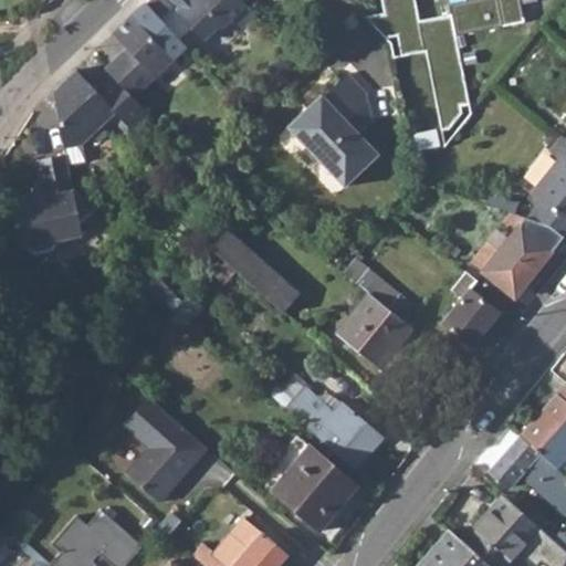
[(187,27),(203,40),(217,29),(224,27),(248,4),(242,0),(168,0),(173,4),(157,19),(176,40),(187,27)]
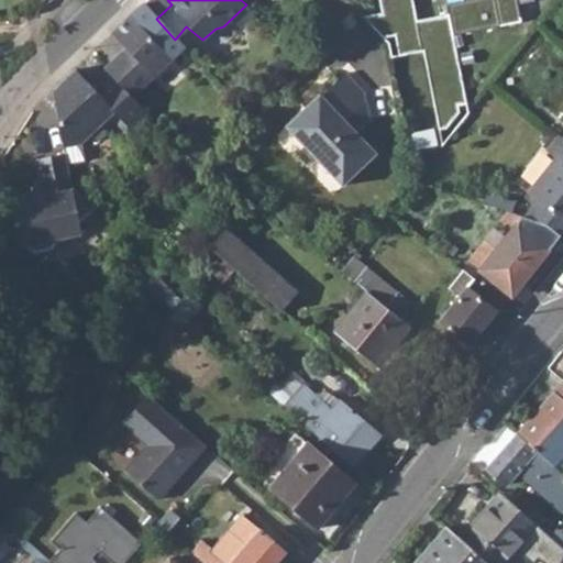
[(379,0),(383,13),(364,18),(384,39),(395,35),(399,56),(423,51),(439,130),(446,128),(459,112),(457,106),(467,105),(453,35),(450,14),(417,21),(411,0),(379,0)]
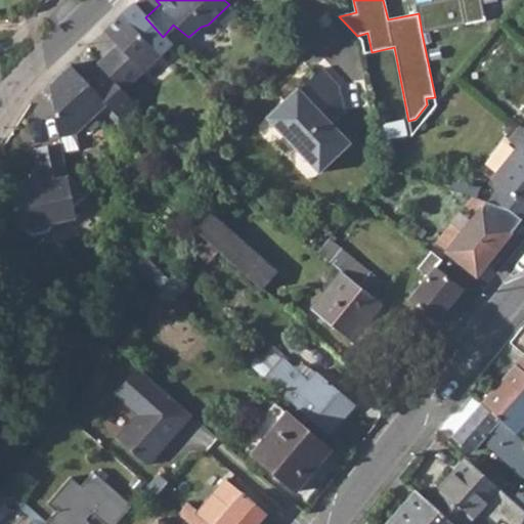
[(431,0),(432,1),(417,4),(419,13),(422,33),(485,20),(482,4),(481,0),(431,0)]
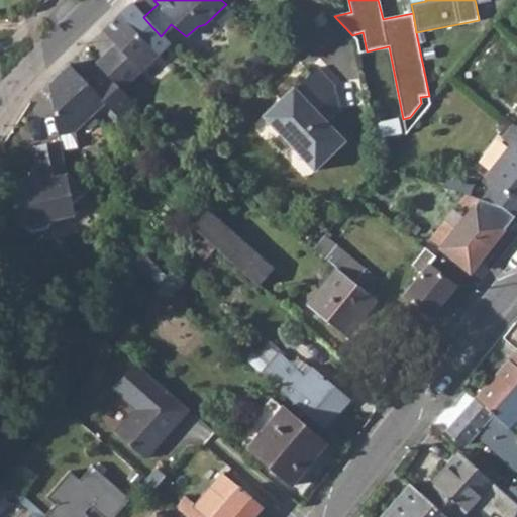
[(101,68),(121,89),(147,64),(168,45),(161,36),(143,17),(130,2),(103,30),(116,43),(121,48),(116,53),(101,67),(101,68)]
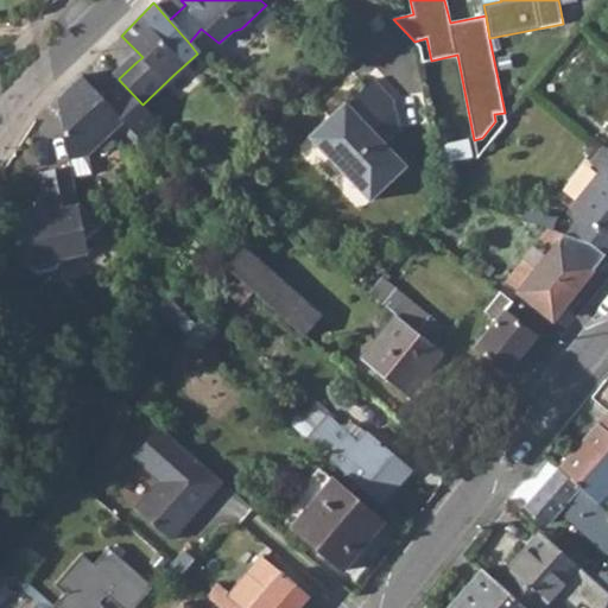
[(426,38),(415,42),(419,46),(423,62),(431,61),(426,38)]
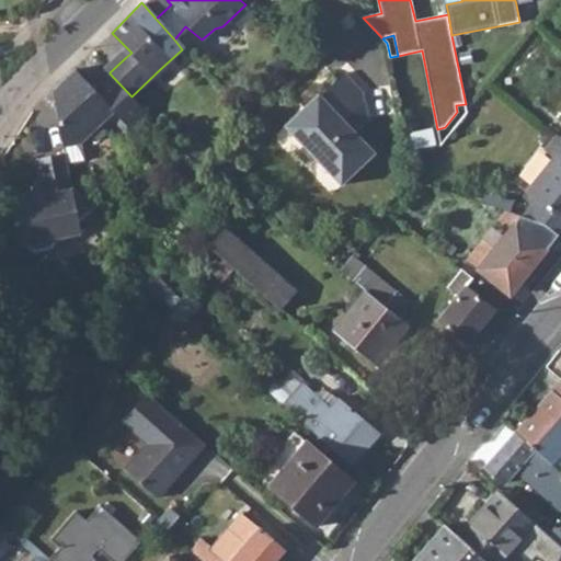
[(104,67),(110,72),(126,57),(132,53),(126,47),(117,55),(104,67)]
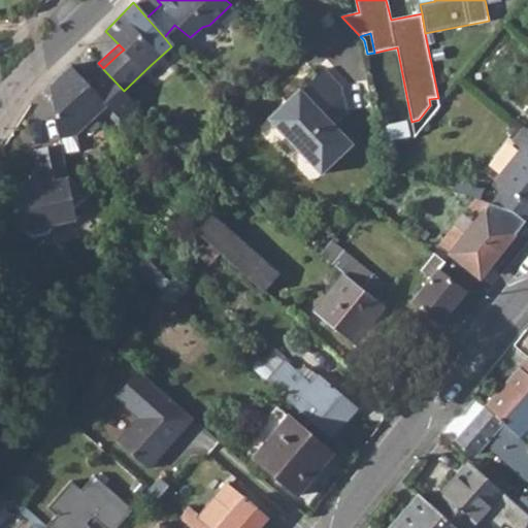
[(124,91),(103,69),(89,83),(71,64),(50,84),(61,137),(76,134),(103,108),(120,125),(139,106),(124,91)]
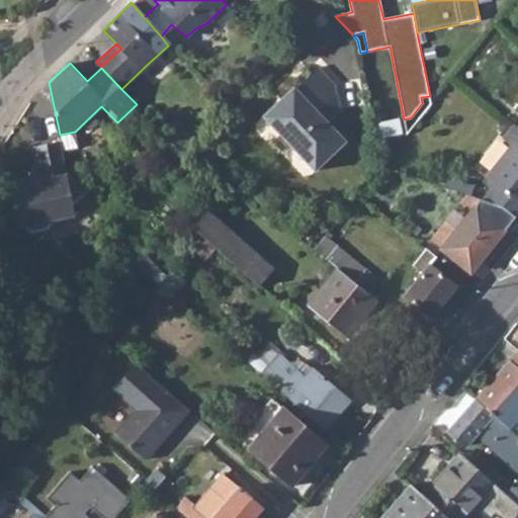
[(262,117),(315,171),(345,141),(326,120),(339,108),(334,85),(316,67),(294,88),(292,87),(262,117)]
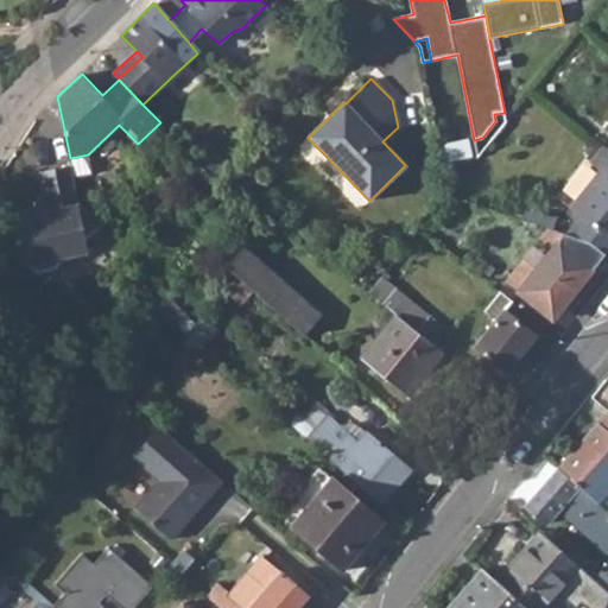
[(607,255),(607,149),(605,146),(593,162),(602,170),(571,207),(582,216),(568,234),(590,242),(605,253),(607,255)]
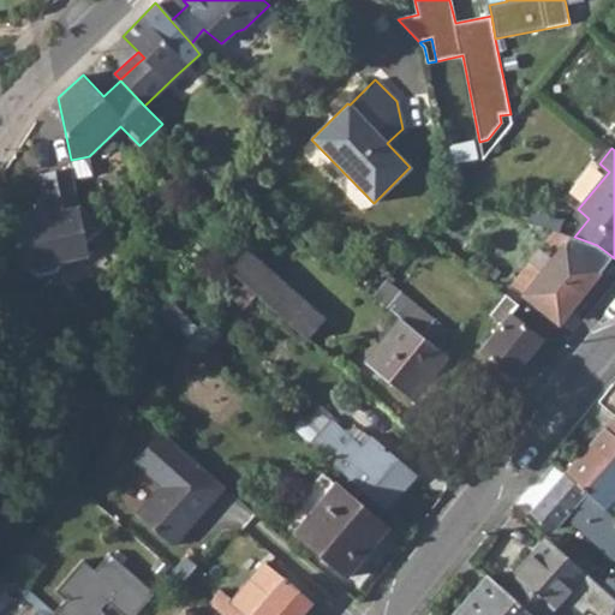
[(61,261),(89,256),(87,242),(102,227),(79,203),(72,168),(40,175),(46,201),(48,212),(36,214),(12,219),(22,269),(30,267),(37,274),(58,269),(61,261)]
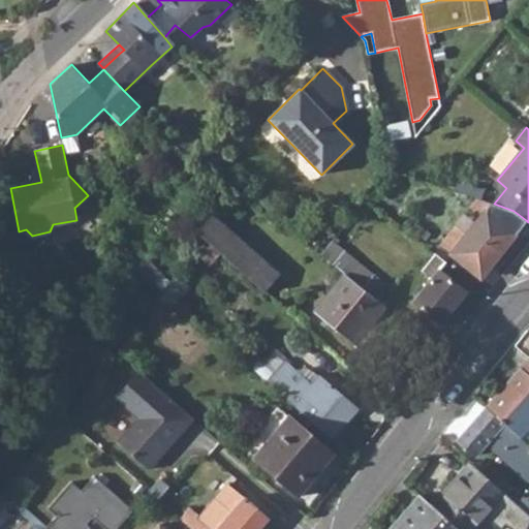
[(29,175),(31,184),(41,182),(39,173),(29,175)]
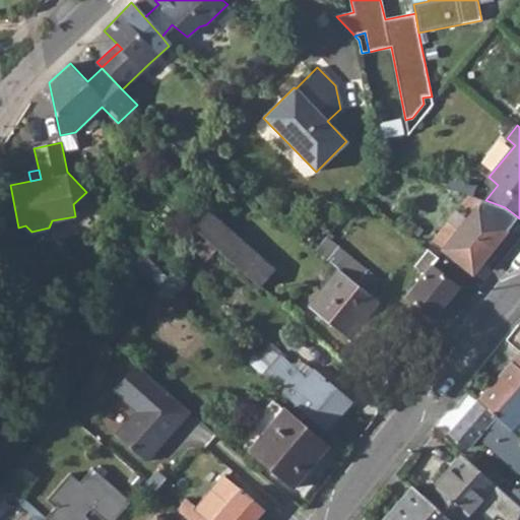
[(448,223),(434,242),(472,272),(517,216),(505,207),(485,200),(470,195),(462,205),(472,213),(457,231),(448,223)]
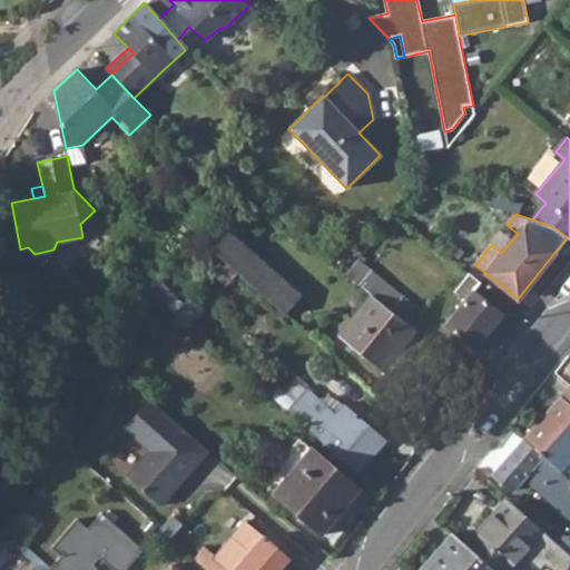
[(226,232),(212,249),(217,255),(285,314),(301,297),(226,232)]
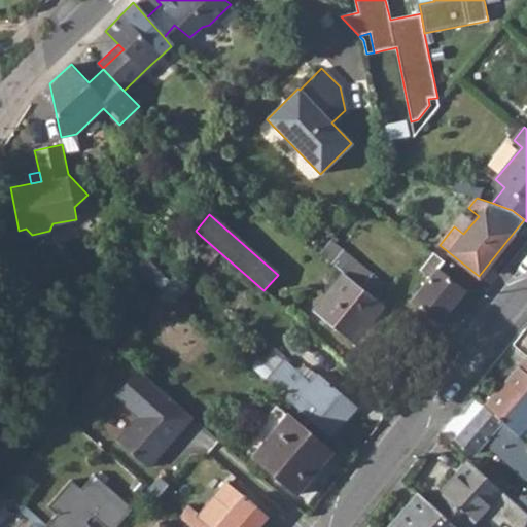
[(201,236),(195,245),(212,260),(219,252),(201,236)]
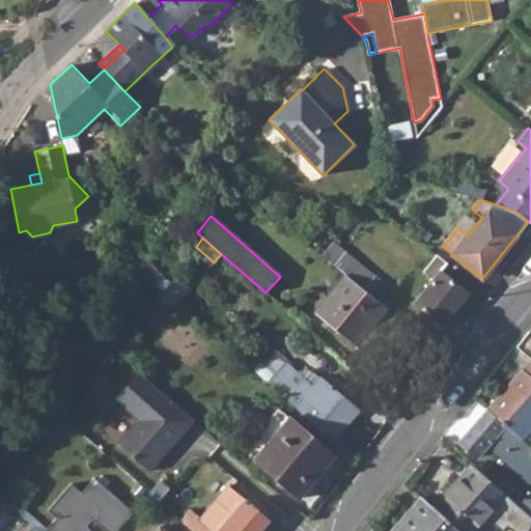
[(333,243),(322,255),(345,275),(378,300),(388,287),(333,243)]
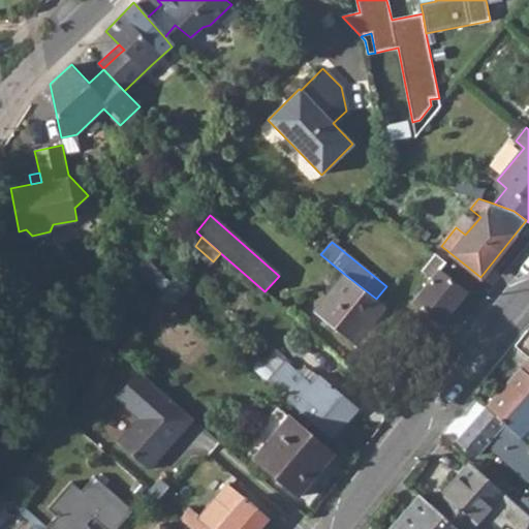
[(435,253),(423,270),(432,278),(413,302),(441,323),(467,291),(439,270),(445,261),(435,253)]
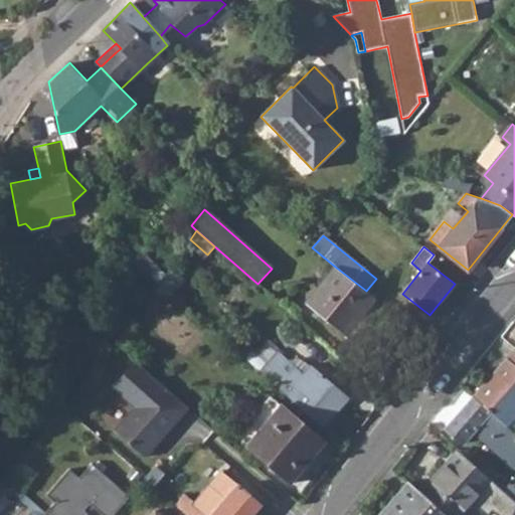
[(134,260),(148,274),(157,265),(143,250),(134,260)]
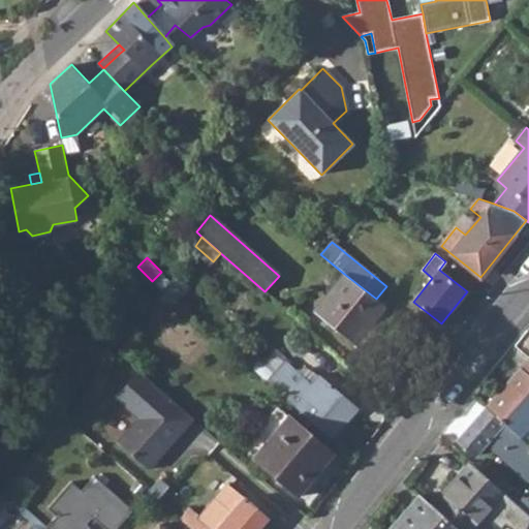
[(344,274),(313,312),(355,345),(386,307),(376,299),(344,274)]
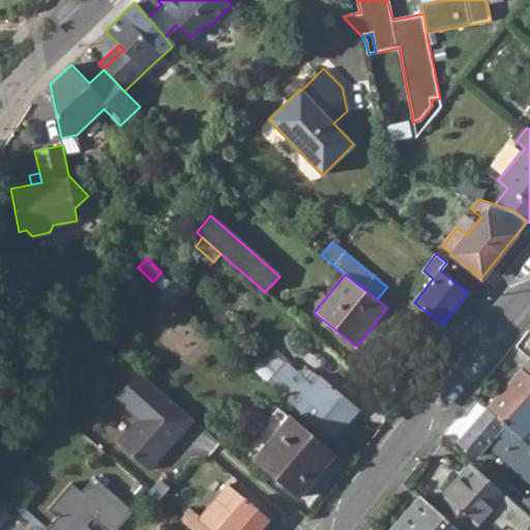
[(243,360),(261,376),(275,359),(258,342),(243,360)]
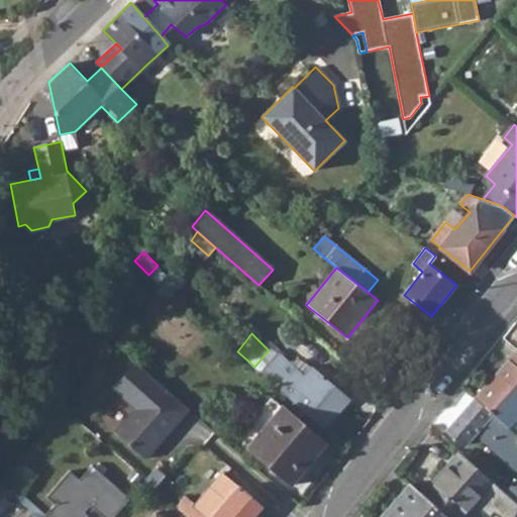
[(269,350),(254,367),(326,431),(352,400),(314,368),(312,370),(301,363),(294,363),(274,344),(269,350)]
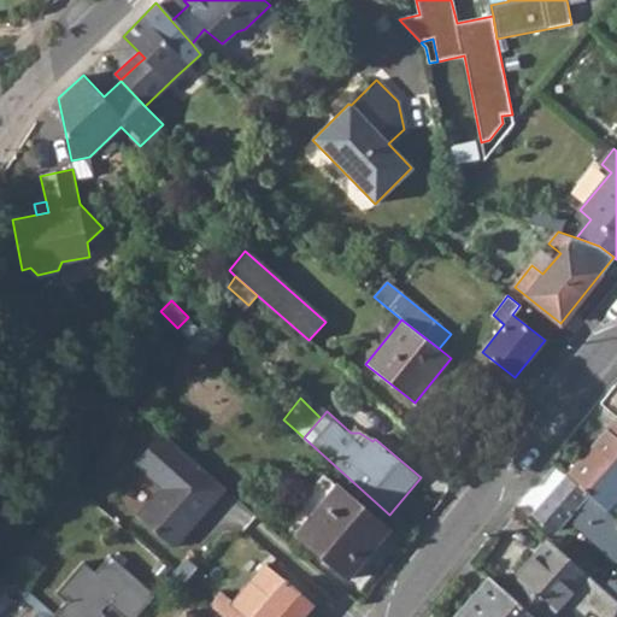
[(616,417),(568,476),(607,511),(616,499),(616,417)]
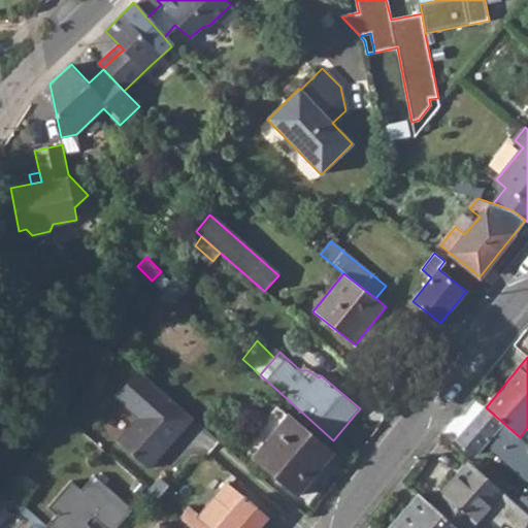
[(150,468),(194,418),(140,370),(117,396),(140,417),(119,440),(150,468)]
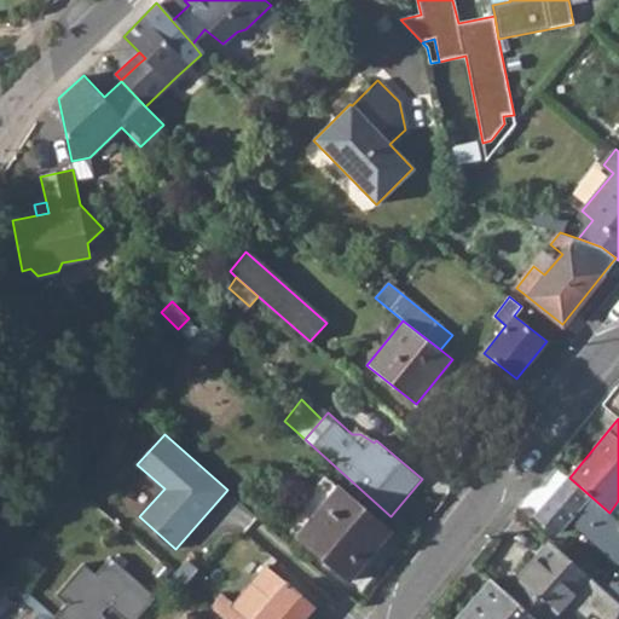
[(618,521),(609,513),(570,478),(537,515),(559,533),(571,519),(608,551),(614,544),(618,549),(618,521)]
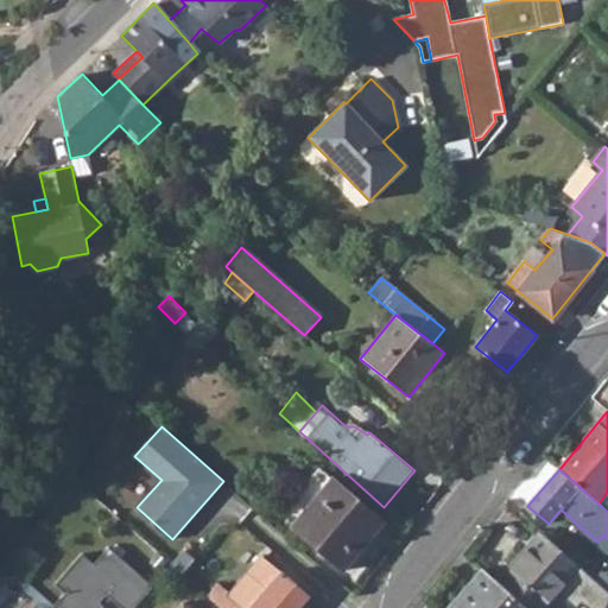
[(333,480),(292,526),(343,570),(384,523),(333,480)]
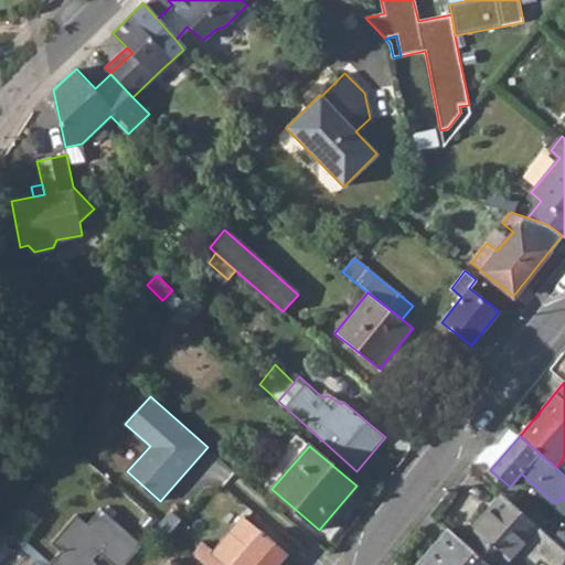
[(510,500),(503,493),(473,526),(478,530),(466,544),(490,564),(509,564),(542,529),(537,524),(510,500)]
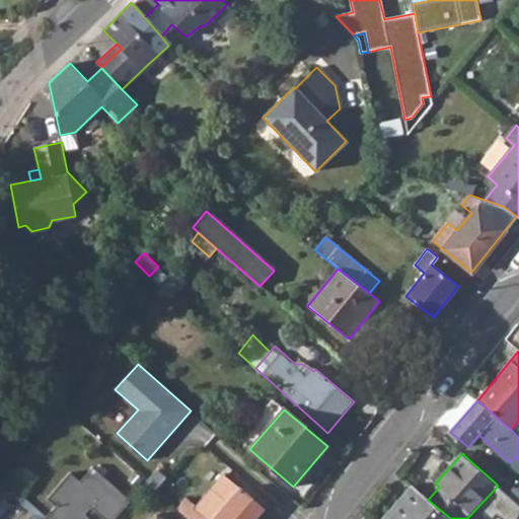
[(501,473),(479,455),(476,458),(472,455),(468,459),(494,482),(501,473)]
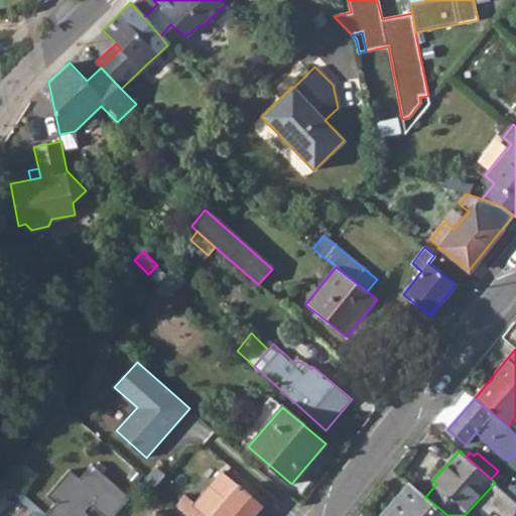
[(42,515),(86,515),(88,515),(84,511),(90,505),(94,508),(102,515),(113,515),(129,498),(91,465),(79,478),(70,470),(45,496),(54,503),(42,515)]
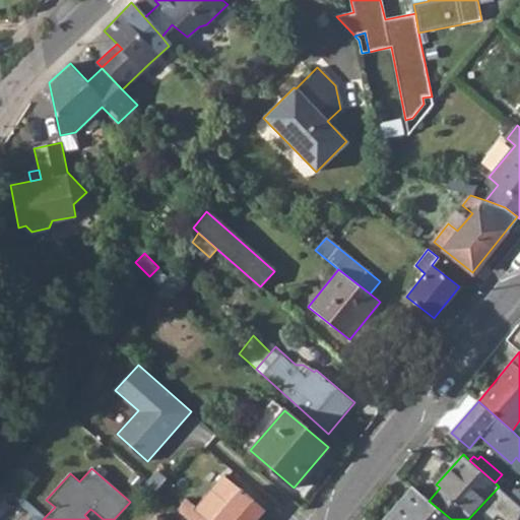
[(256,519),(265,510),(224,475),(196,507),(194,510),(206,519),(205,519),(256,519)]
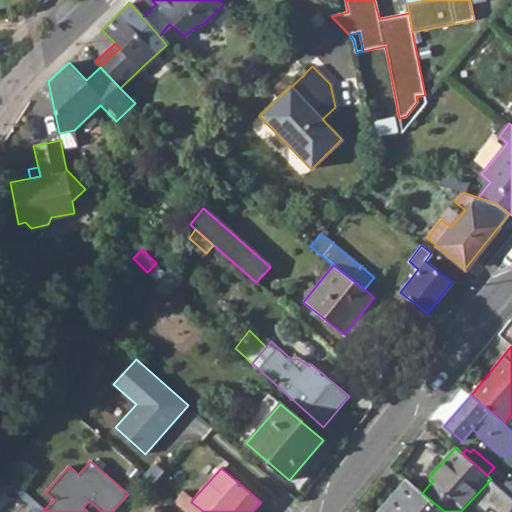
[(418,489),(422,493),(433,480),(429,477),(418,489)]
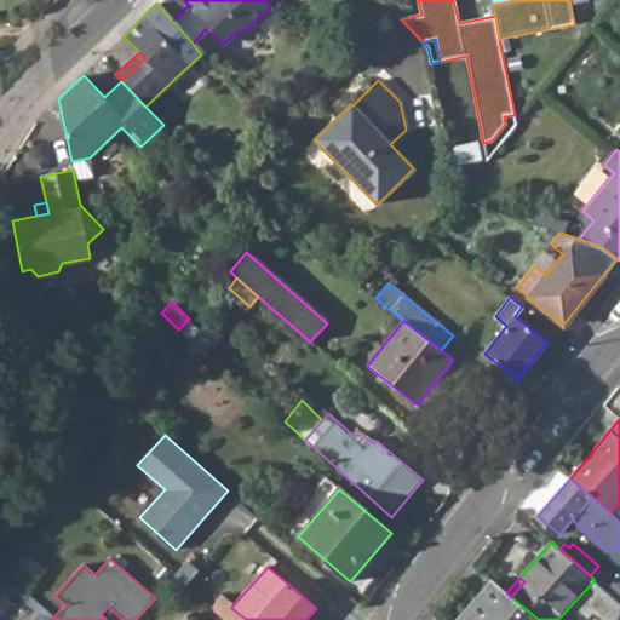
[(506,592),(493,580),(458,619),(538,619),(511,597),(506,592)]
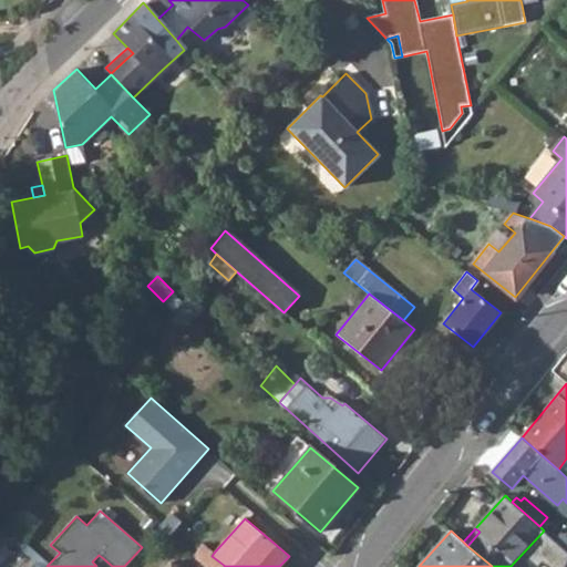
[(193,556),(205,566),(224,566),(225,566),(212,556),(214,553),(203,545),(193,556)]
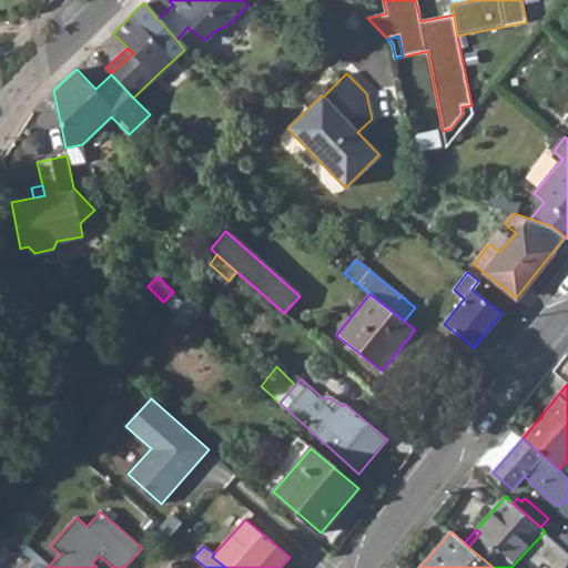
[(99,556),(92,563),(97,567),(103,559),(99,556)]
